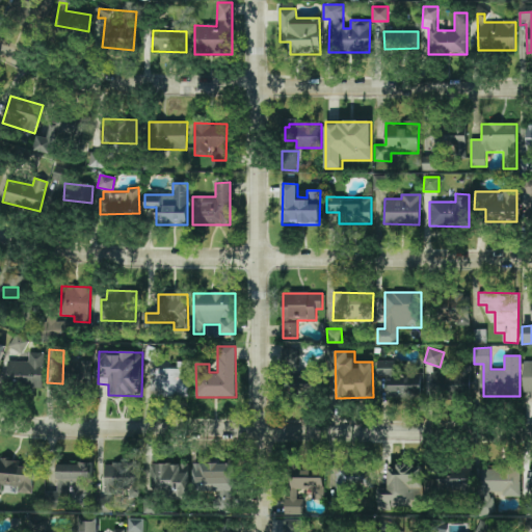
[(8,361),(7,386),(43,387),(45,353),(29,352),(28,362),(8,361)]
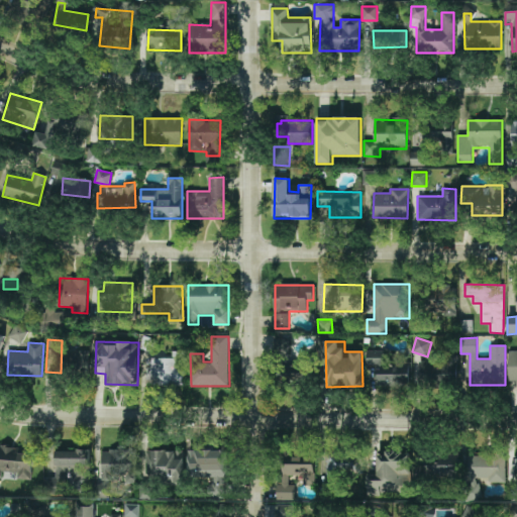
[(367,366),(378,366),(377,387),(409,388),(409,365),(383,364),(383,351),(367,350),(367,366)]
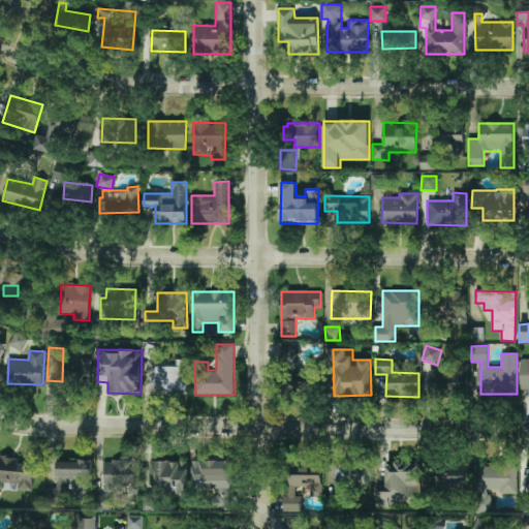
[(150,367),(150,395),(188,395),(188,360),(177,360),(177,366),(150,367)]
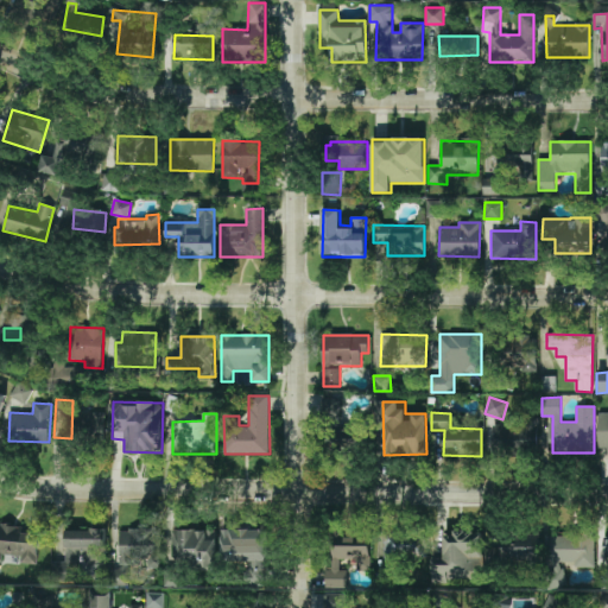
[(607,413),(597,415),(597,448),(607,448),(607,413)]
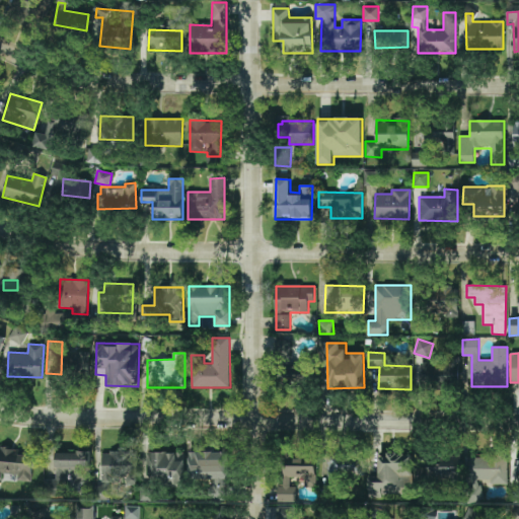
[(68,379),(89,379),(89,354),(68,354),(68,379)]
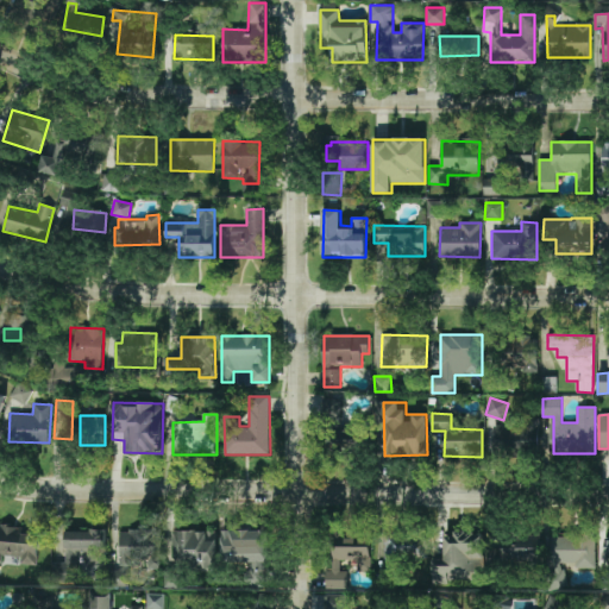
[(493,427),(494,450),(539,450),(538,419),(523,419),(523,426),(493,427)]
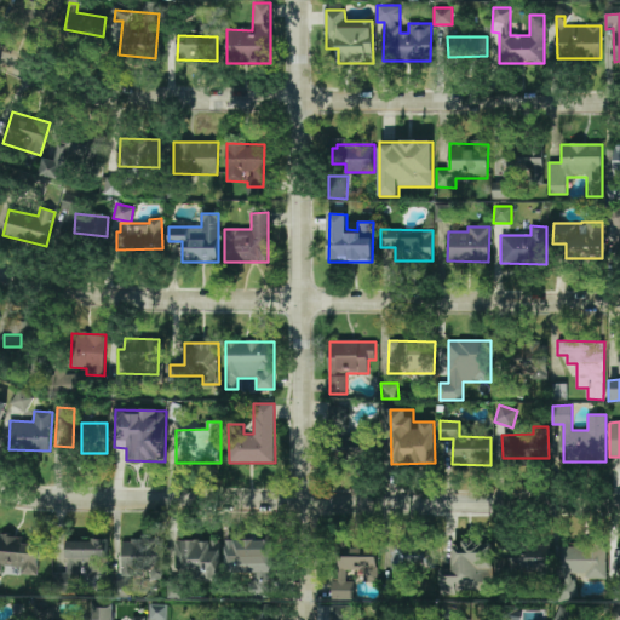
[(38,575),(39,537),(0,535),(0,566),(21,567),(21,574),(38,575)]
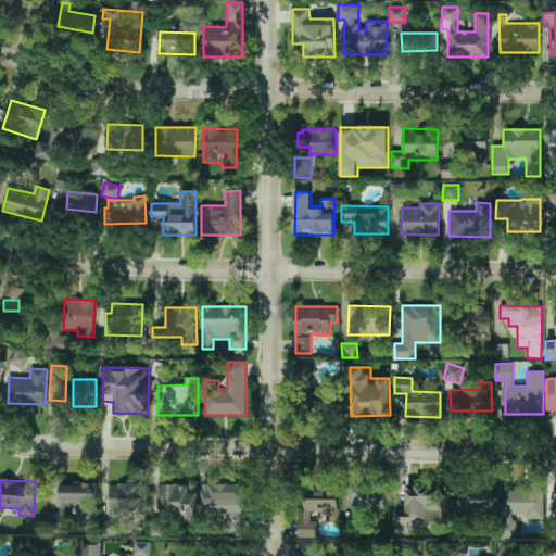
[(109,484),(109,509),(142,509),(142,483),(109,484)]
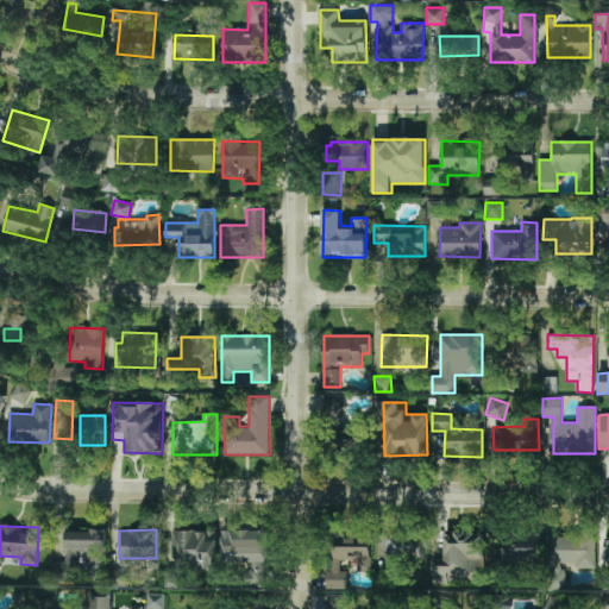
[(217,529),(180,531),(181,569),(218,567),(217,529)]
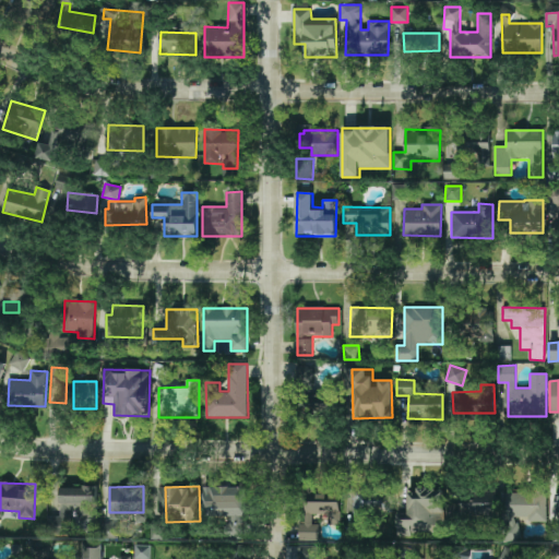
[(59,487),(59,516),(47,516),(47,531),(95,531),(95,487),(59,487)]
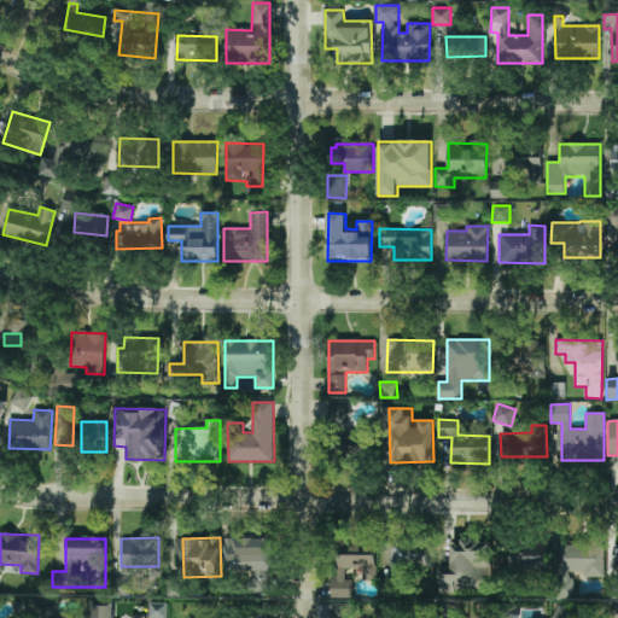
[(439,567),(439,589),(490,589),(490,540),(450,541),(450,567),(439,567)]
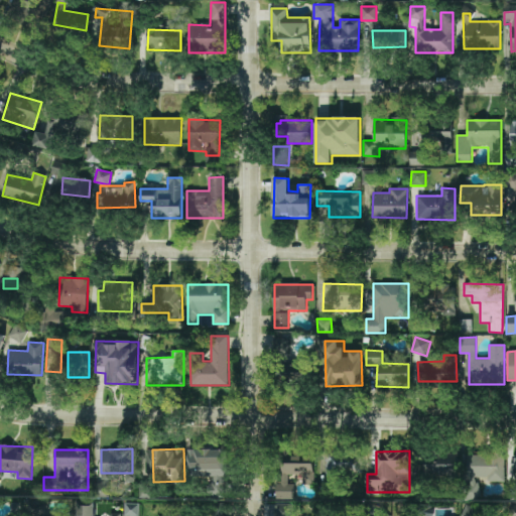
[(457,452),(435,450),(435,456),(423,455),(422,463),(414,463),(414,475),(457,477),(457,452)]
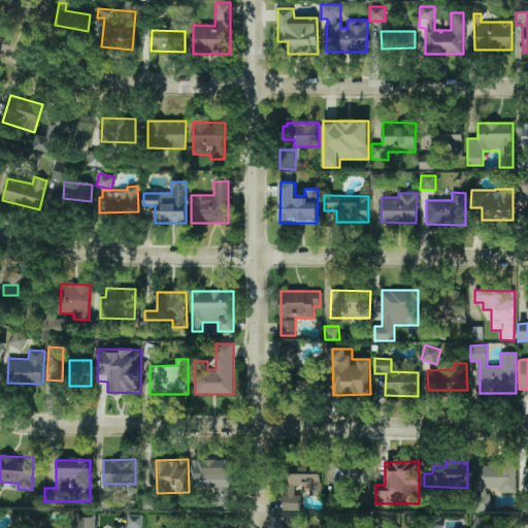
[(332,464),(333,486),(369,484),(368,463),(332,464)]
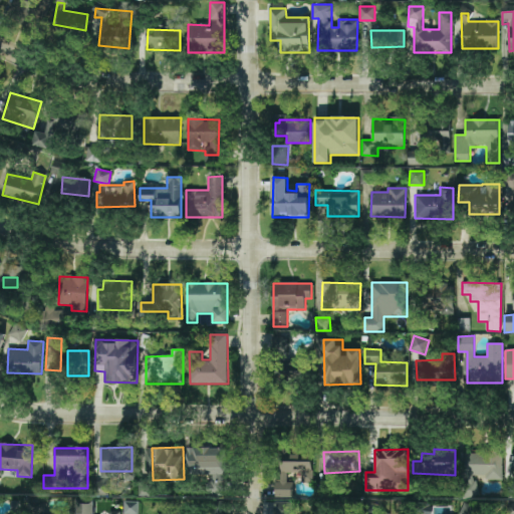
[(502,479),(502,453),(464,452),(463,496),(475,497),(476,475),(485,475),(484,479),(502,479)]
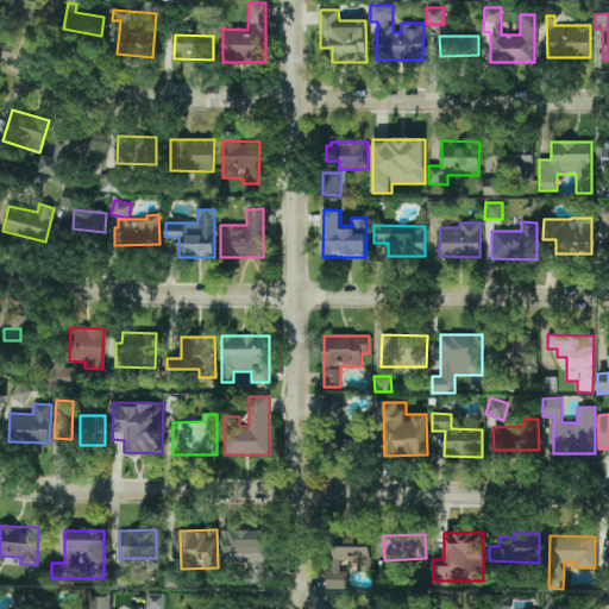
[(370,571),(370,538),(336,538),(336,545),(326,545),(326,589),(346,589),(346,570),(340,570),(340,559),(356,559),(356,571),(370,571)]
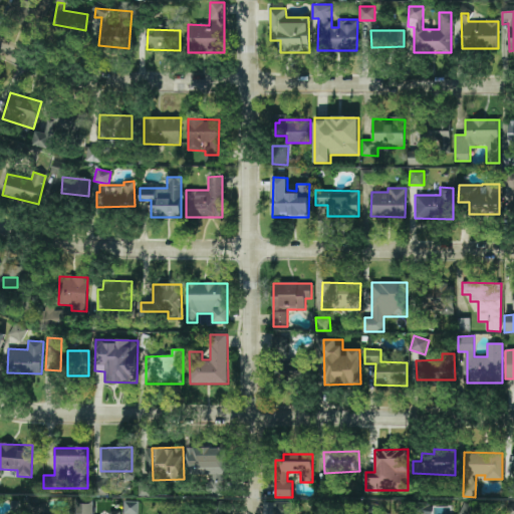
[(139,513),(139,501),(123,500),(123,513),(139,513)]
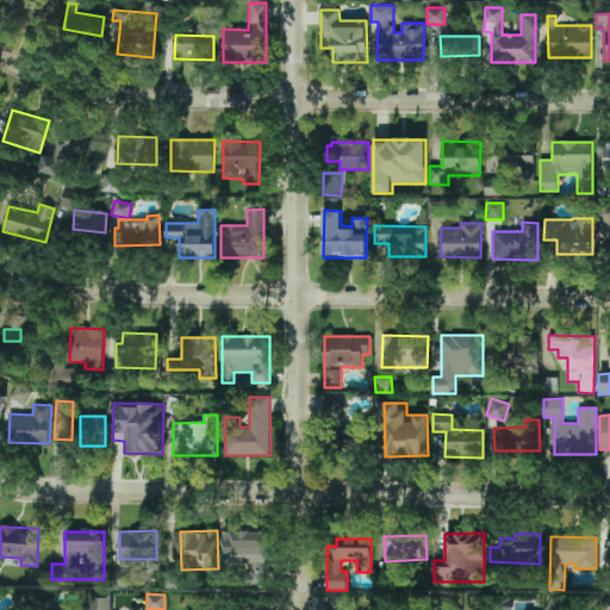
[(547,609),(564,609),(564,598),(547,598),(547,609)]
